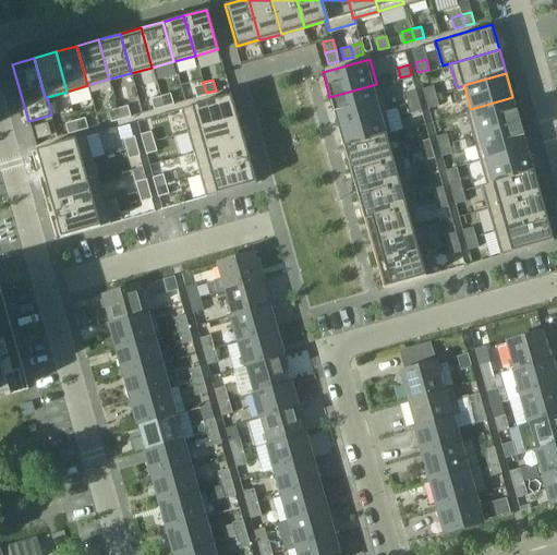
[(203,82),(193,85),(196,96),(206,93),(203,82)]
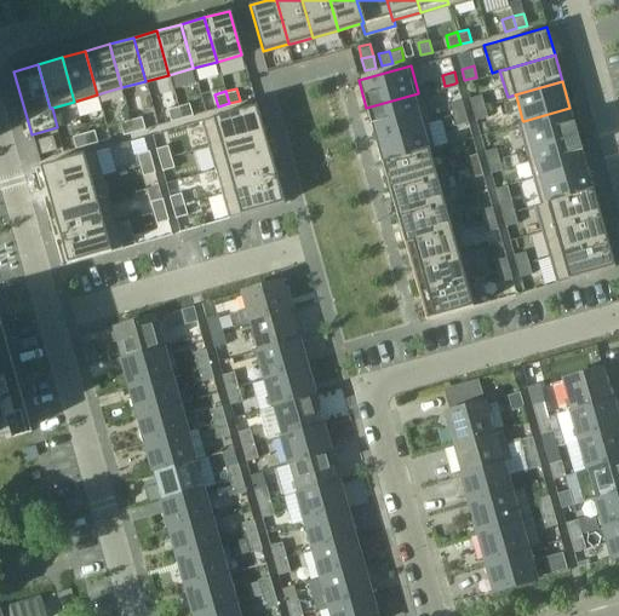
[(418,93),(366,108),(373,134),(427,120),(427,121),(433,120),(424,91),(418,92),(418,93)]
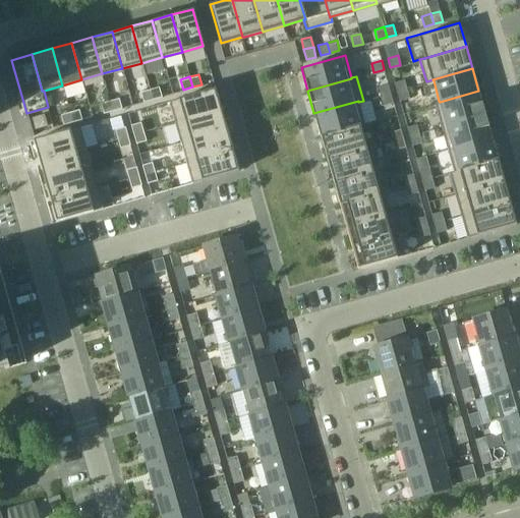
[(404,78),(394,80),(397,90),(407,88),(404,78)]
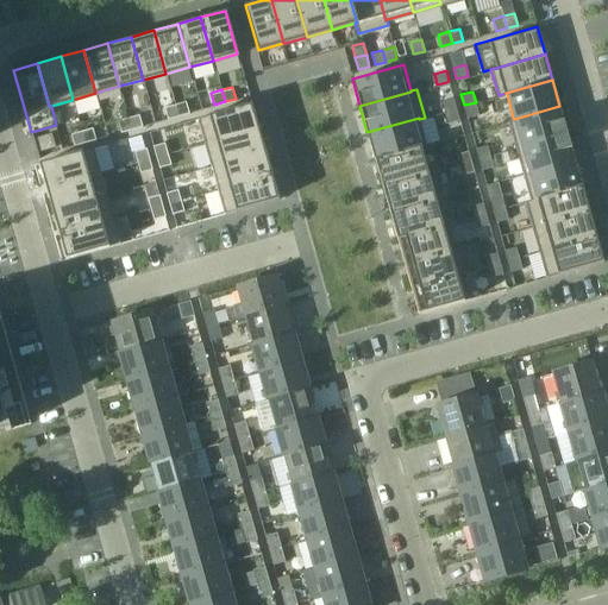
[(442,100),(444,111),(456,107),(453,96),(442,100)]
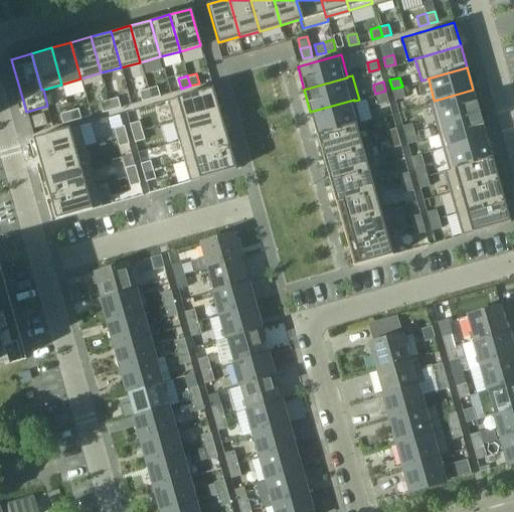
[(157,83),(148,87),(151,97),(160,94),(157,83)]
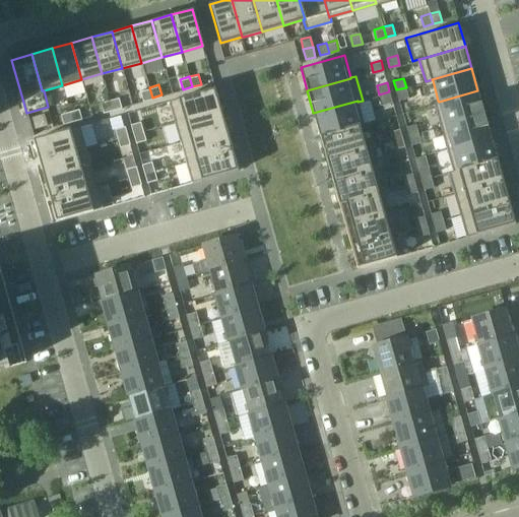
[(213,86),(169,100),(175,121),(219,108),(213,86)]
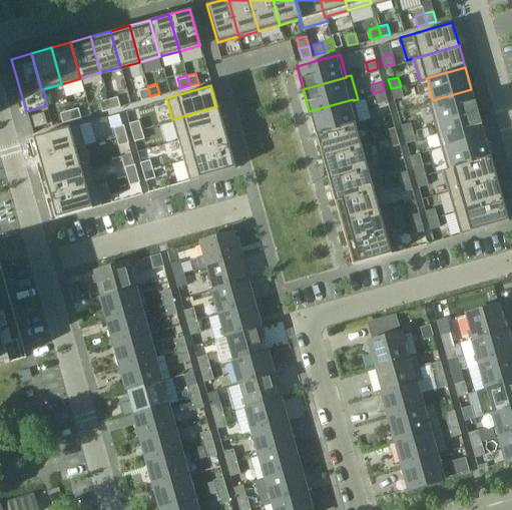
[(147,86),(138,88),(141,98),(150,96),(147,86)]
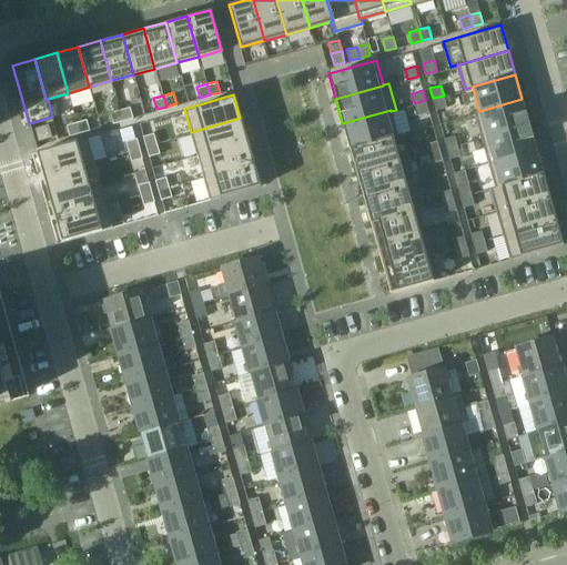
[(444,96),(433,98),(435,108),(446,106),(444,96)]
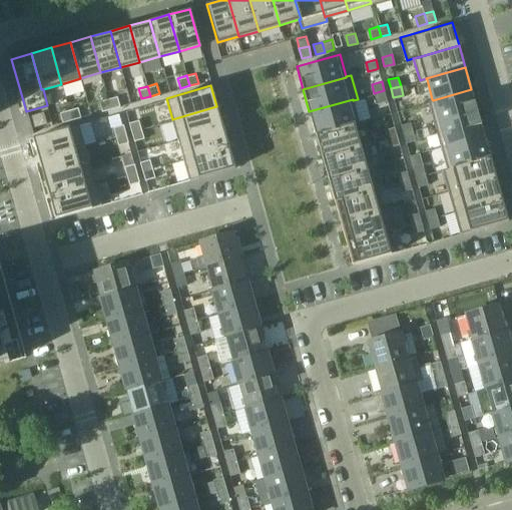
[(432,99),(428,100),(434,123),(477,111),(471,89),(433,100),(432,99)]
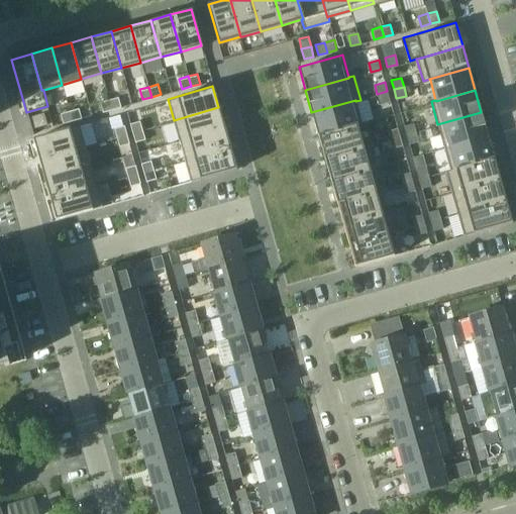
[(387,91),(377,94),(380,103),(390,100),(387,91)]
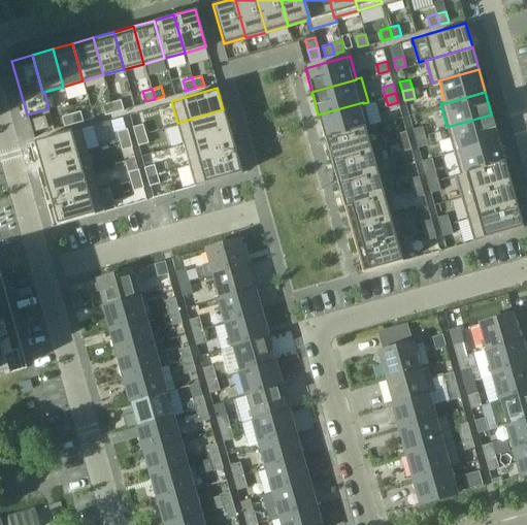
[(120,98),(110,100),(113,110),(123,108),(120,98)]
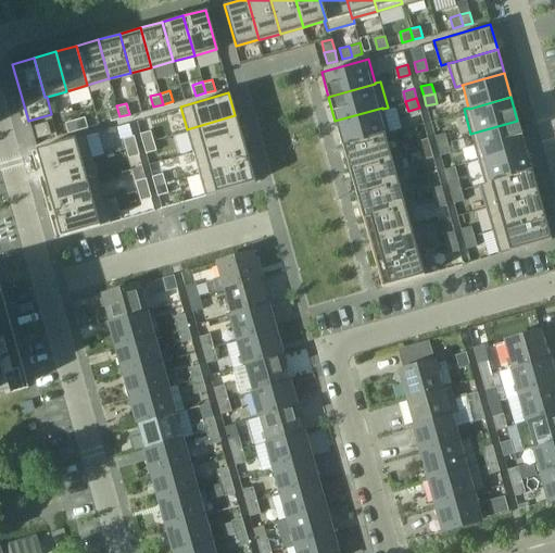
[(116,105),(106,109),(110,120),(120,116),(116,105)]
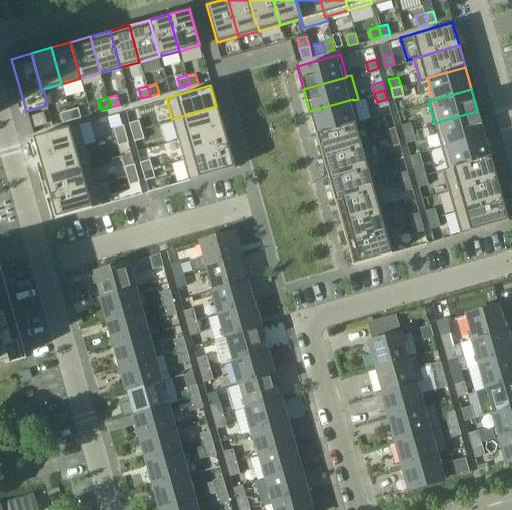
[(353,99),(309,111),(316,133),(359,121),(359,120),(353,100),(353,99)]
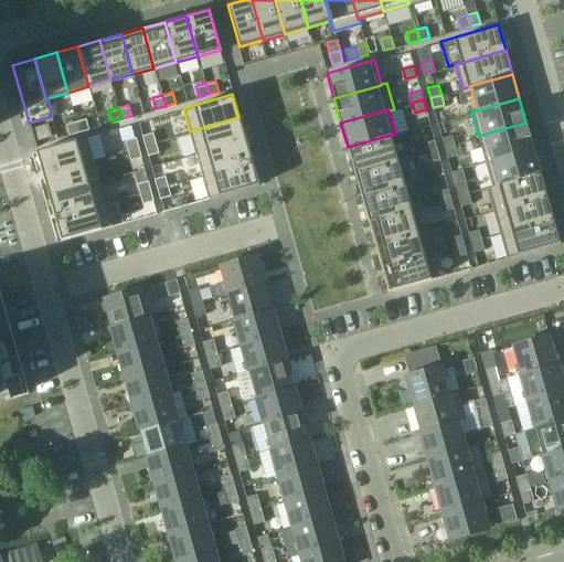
[(85,117),(75,119),(78,130),(88,128),(85,117)]
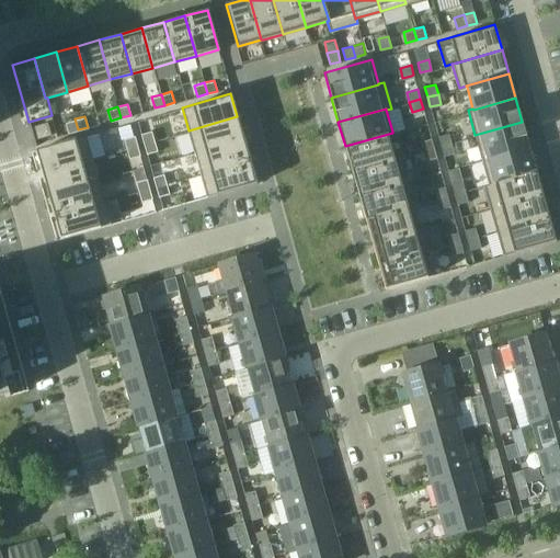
[(237,116),(189,131),(195,151),(243,138),(237,116)]
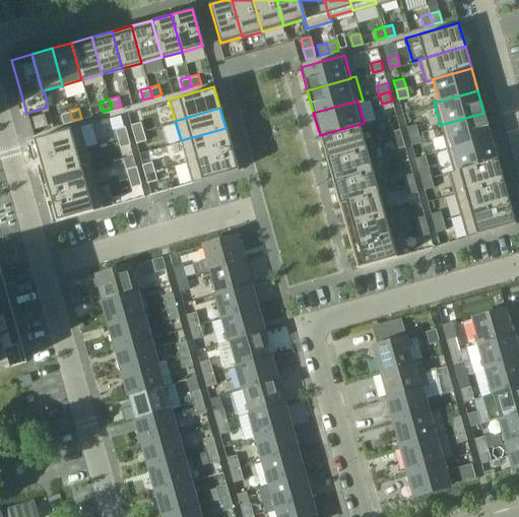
[(69,110),(60,113),(63,123),(72,120),(69,110)]
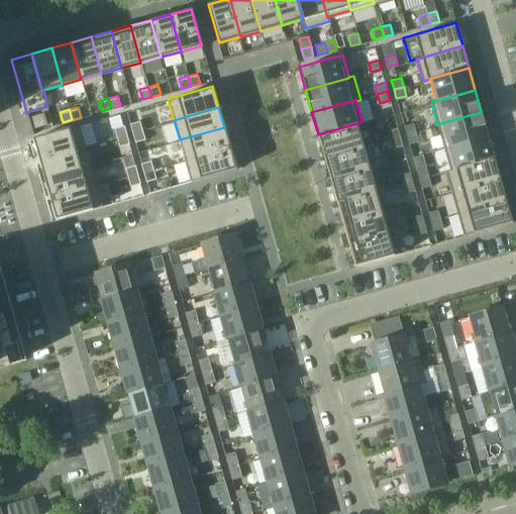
[(481,112),(437,124),(443,146),(488,134),(481,112)]
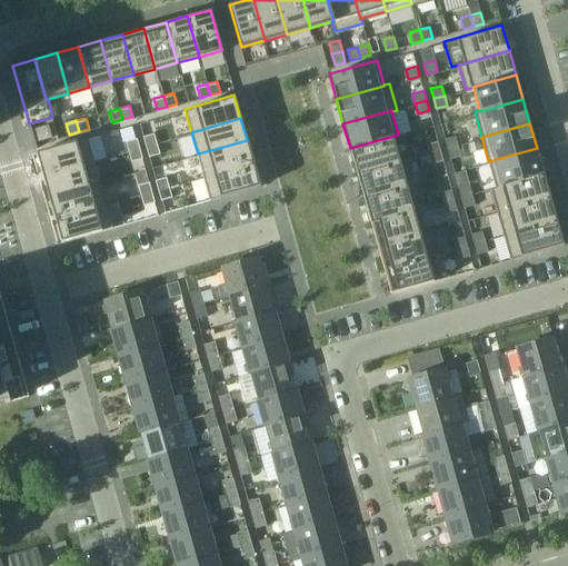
[(47,125),(30,129),(33,139),(49,135),(47,125)]
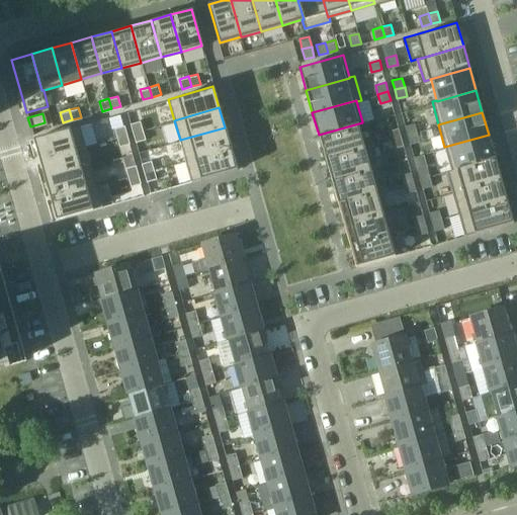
[(140,120),(130,123),(132,133),(142,130),(140,120)]
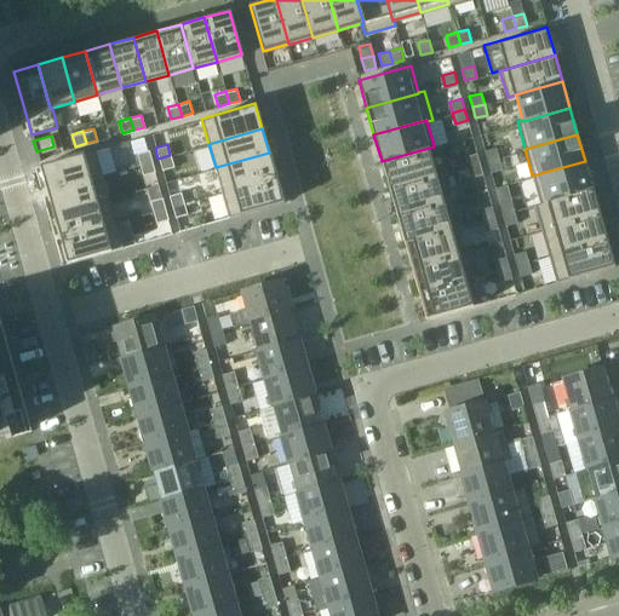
[(434,147),(382,161),(389,188),(441,173),(441,174),(447,173),(439,144),(434,145),(434,147)]
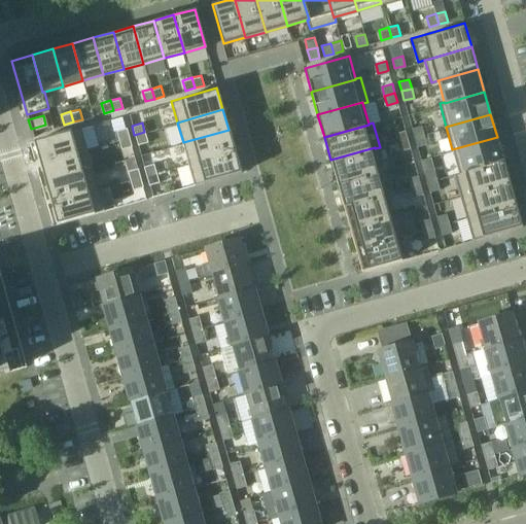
[(421,124),(411,127),(414,136),(424,133),(421,124)]
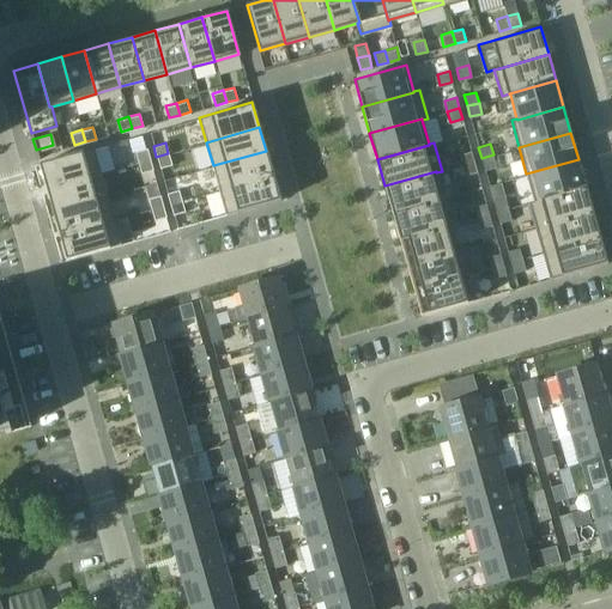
[(146,147),(134,151),(138,162),(150,158),(146,147)]
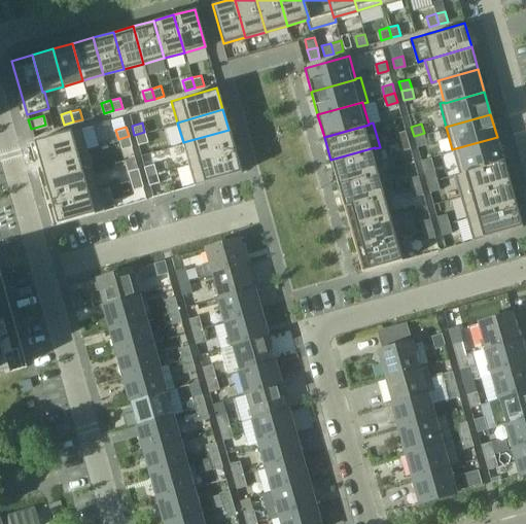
[(71,129),(33,139),(39,161),(76,150),(71,129)]
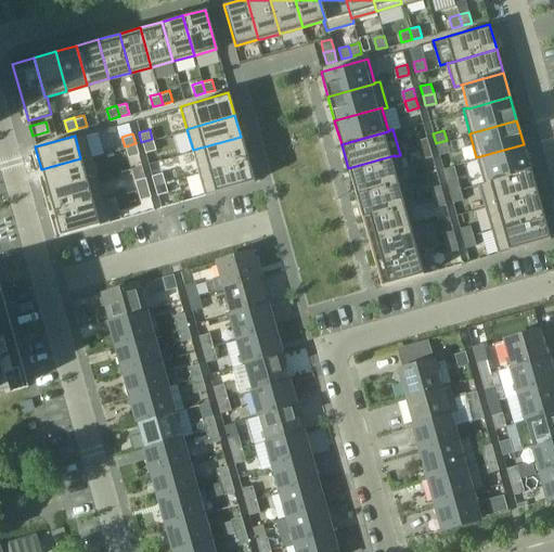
[(415,139),(419,149),(429,145),(426,136),(415,139)]
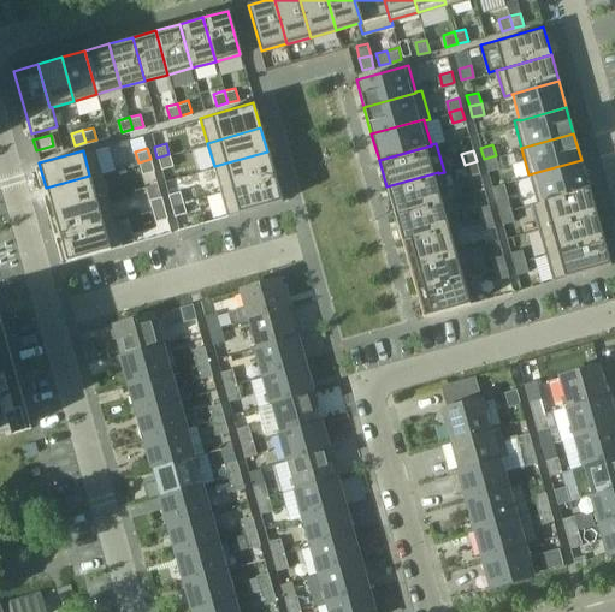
[(267,152),(214,166),(220,189),(275,174),(267,152)]
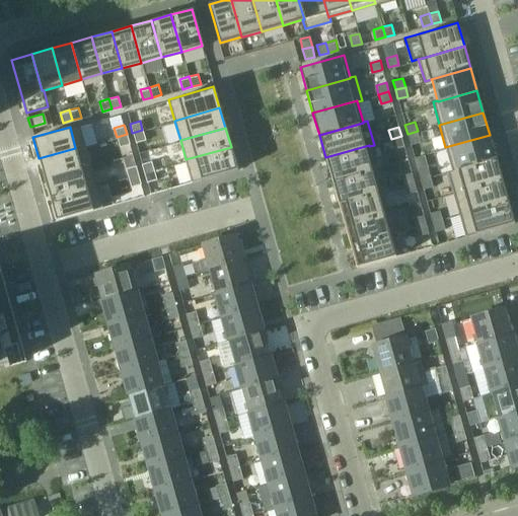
[(142,130),(132,133),(135,142),(145,139),(142,130)]
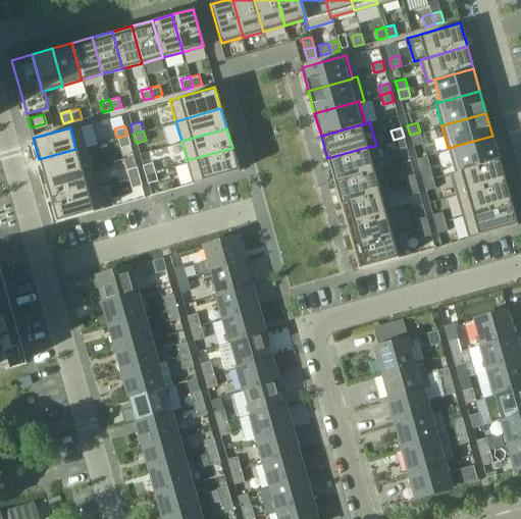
[(420,132),(410,135),(412,144),(422,141),(420,132)]
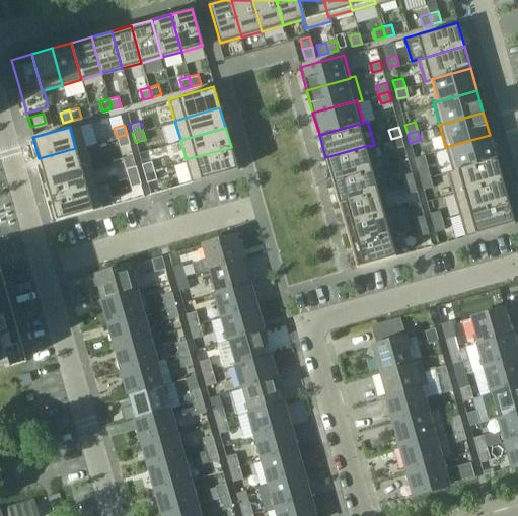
[(127,134),(117,137),(119,146),(129,143),(127,134)]
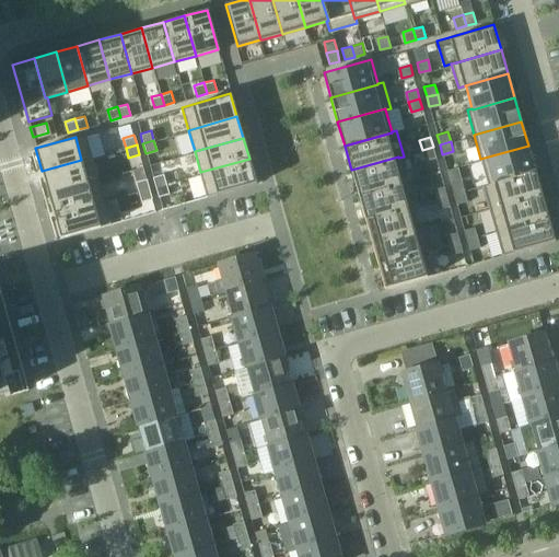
[(528,146),(480,159),(487,182),(488,183),(535,170),(528,146)]
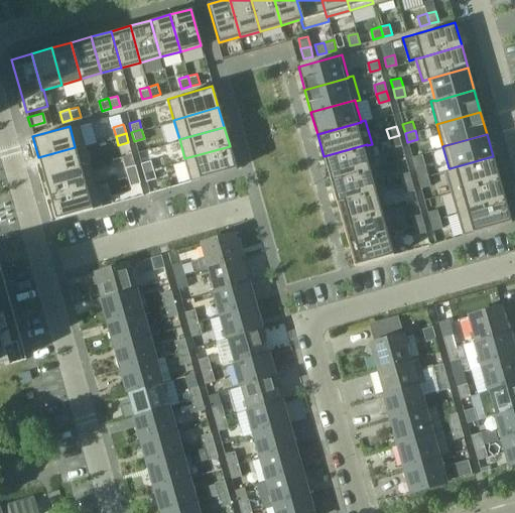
[(399,135),(389,138),(391,147),(401,144),(399,135)]
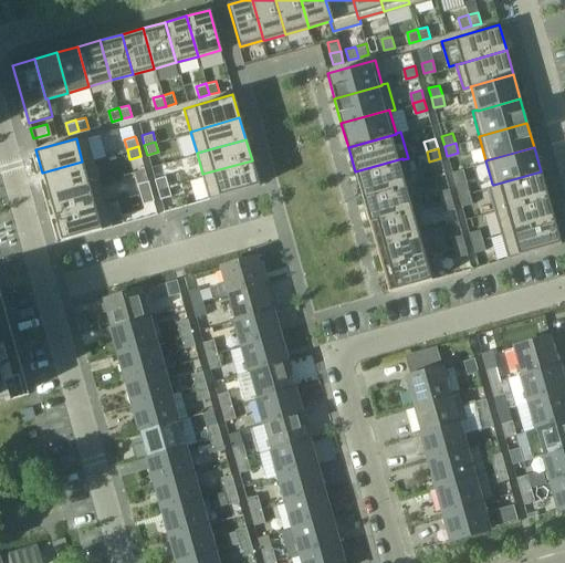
[(403,158),(355,171),(362,196),(409,183),(409,181),(403,159),(403,158)]
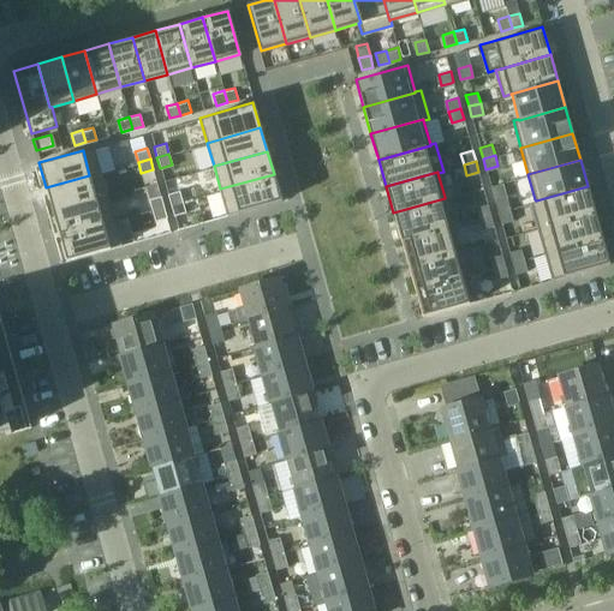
[(274,174),(220,189),(227,214),(281,198),(274,174)]
